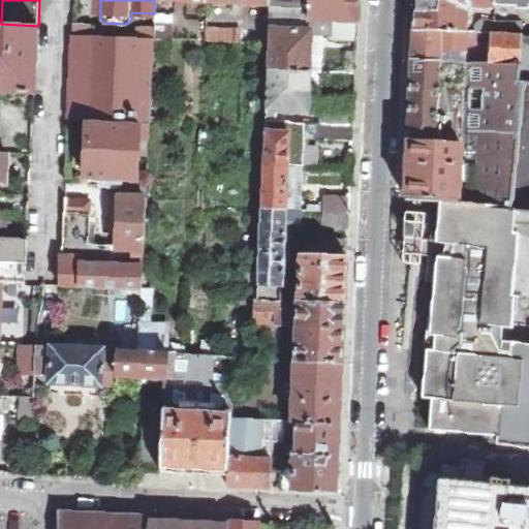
[(269,0),(270,4),(269,18),(271,18),(313,20),(359,21),(359,0),(269,0)]
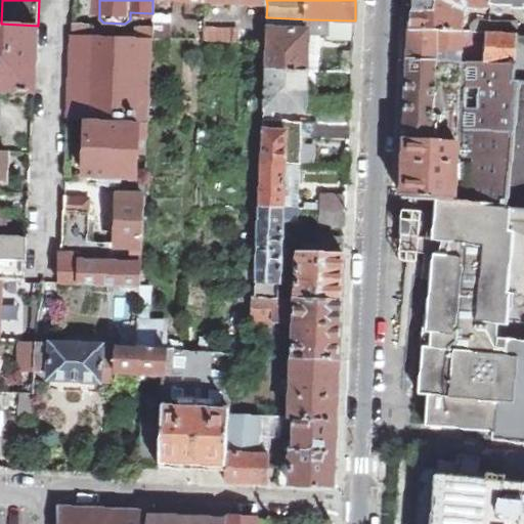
[(491,6),(491,0),(411,0),(410,30),(462,32),(463,8),(466,4),(490,4),(490,6),(491,6)]
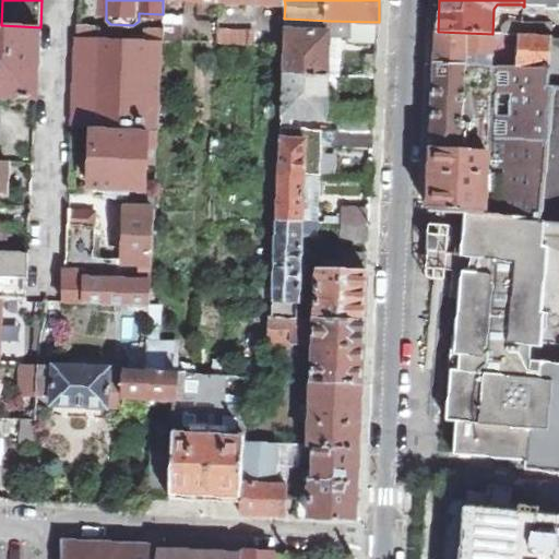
[(330,36),(331,21),(286,19),(283,72),(328,74),(329,54),(330,36)]
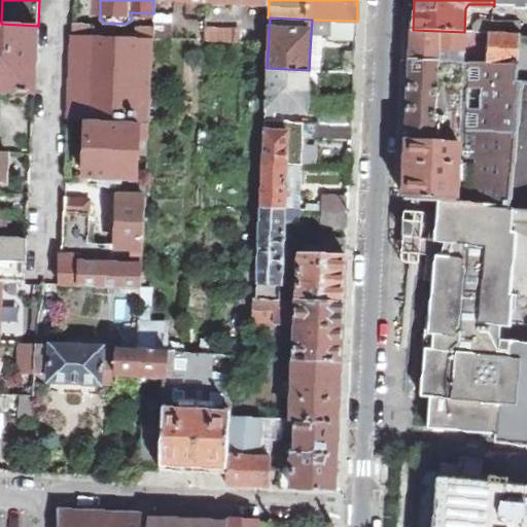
[(357,21),(312,20),(311,34),(329,34),(328,36),(356,37),(357,21)]
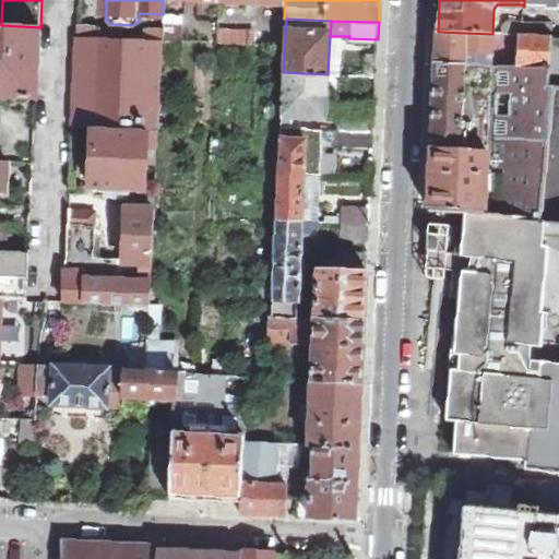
[(523,36),(523,22),(509,22),(503,27),(503,35),(521,36),(523,36)]
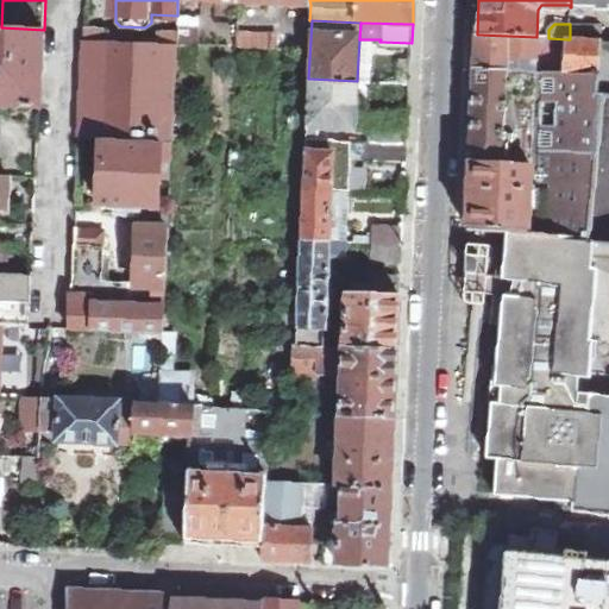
[(570,39),(602,41),(602,26),(570,24),(570,39)]
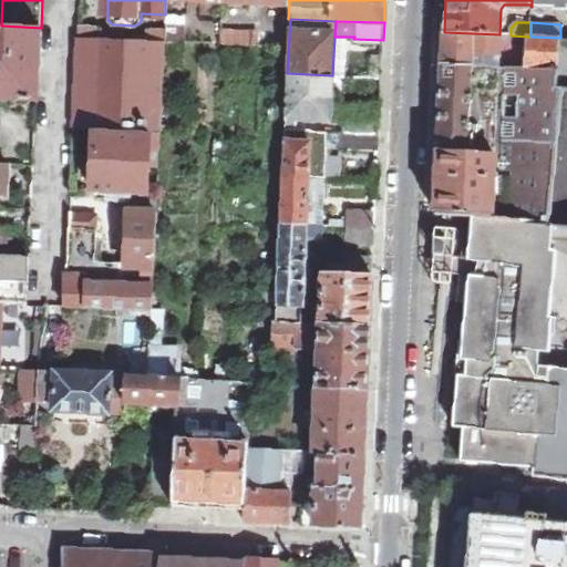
[(164,40),(183,40),(184,24),(165,23),(164,40)]
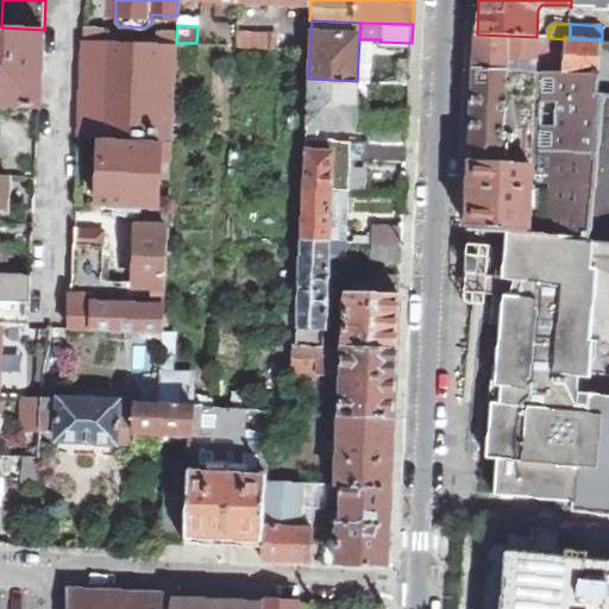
[(0,104),(41,107),(44,30),(1,27),(0,26),(0,104)]
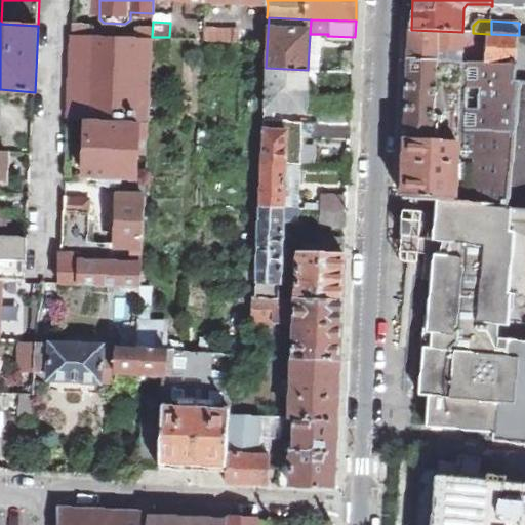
[(87,119),(137,121),(149,122),(152,40),(98,38),(98,24),(73,24),(69,118),(87,119)]
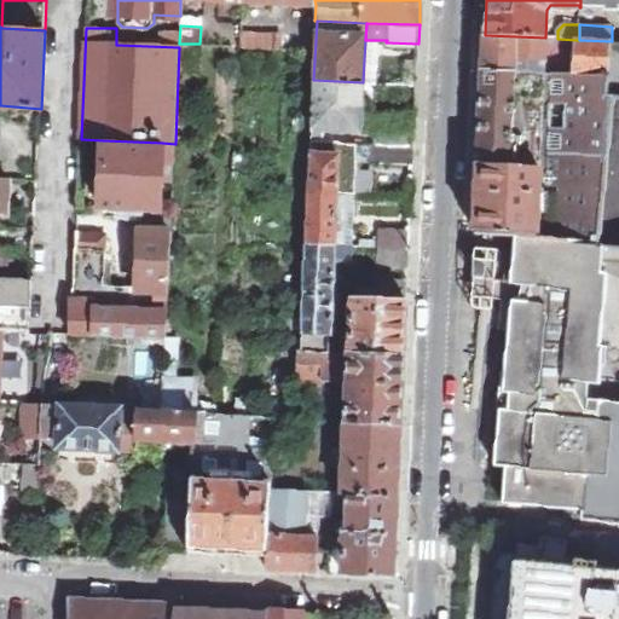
[(241,50),(281,50),(281,32),(242,30),(241,50)]
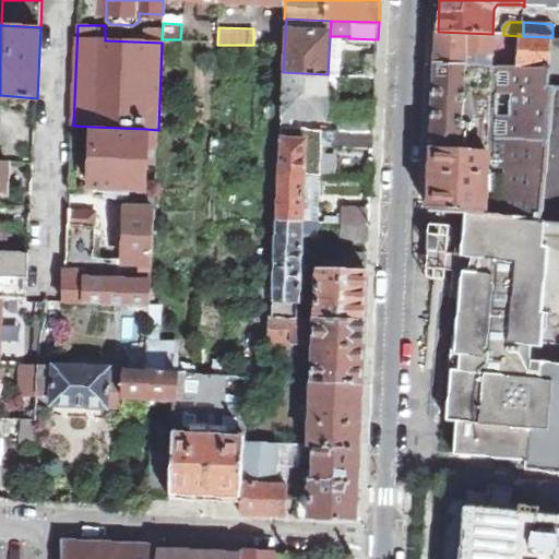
[(494,34),(492,34),(438,32),(438,39),(437,63),(492,67),(494,34)]
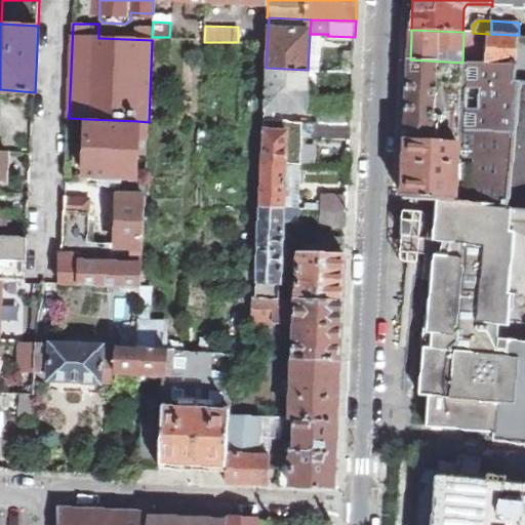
[(488,64),(516,66),(518,66),(519,38),(520,35),(519,35),(491,34),(489,34),(488,64)]
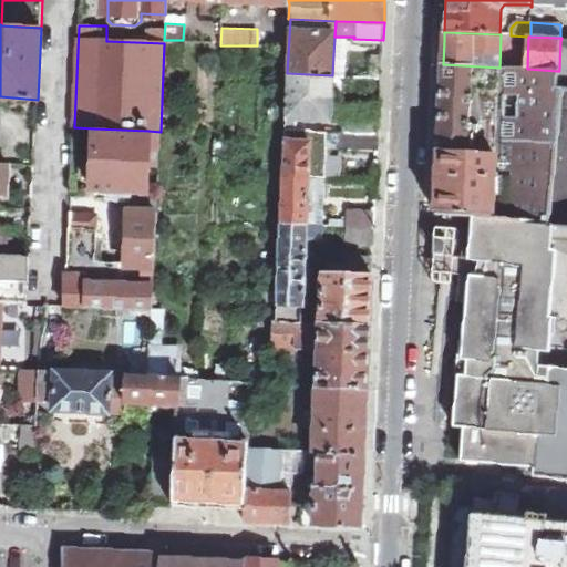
[(566,40),(560,41),(559,71),(557,71),(556,86),(560,88),(566,88),(566,40)]
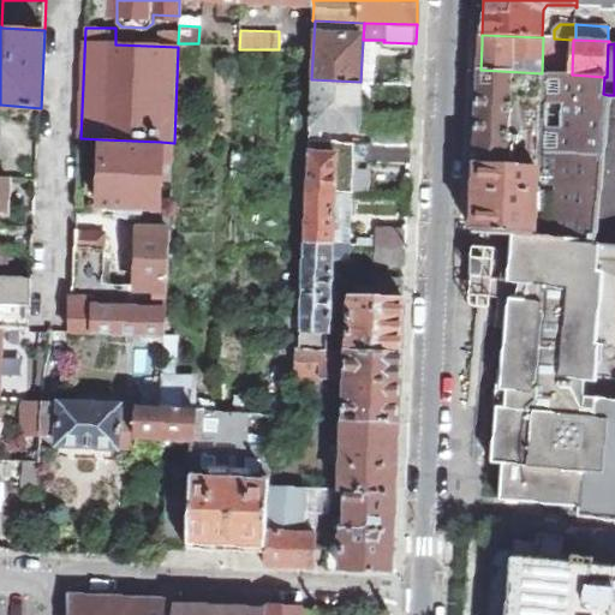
[(513,236),(593,244),(608,95),(603,94),(604,77),(572,75),(542,73),(481,70),(478,108),(476,162),(472,232),(513,236)]
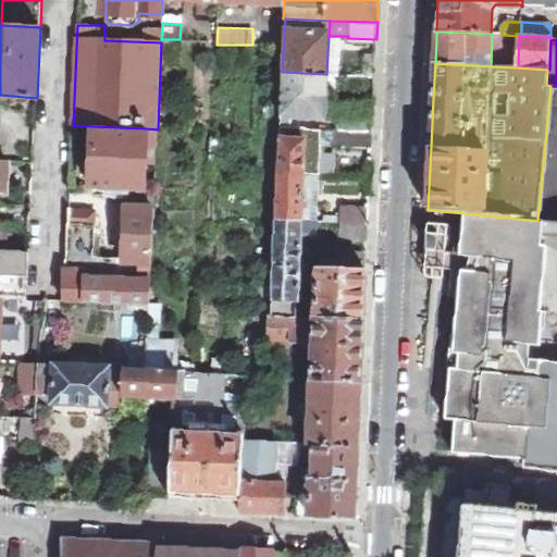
[(326,74),(282,72),(281,114),(324,115),(326,74)]
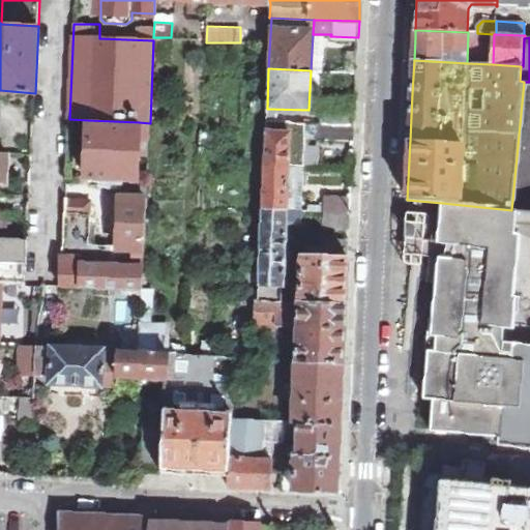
[(529,82),(524,82),(511,210),(521,211),(529,212),(529,82)]
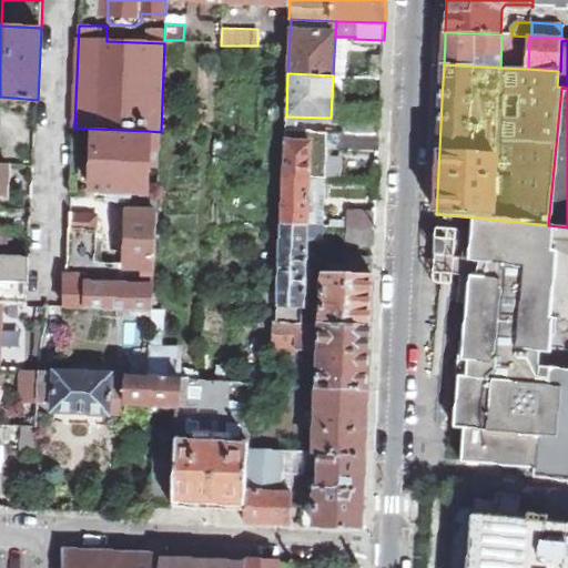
[(381,120),(381,112),(345,112),(345,131),(379,133),(381,120)]
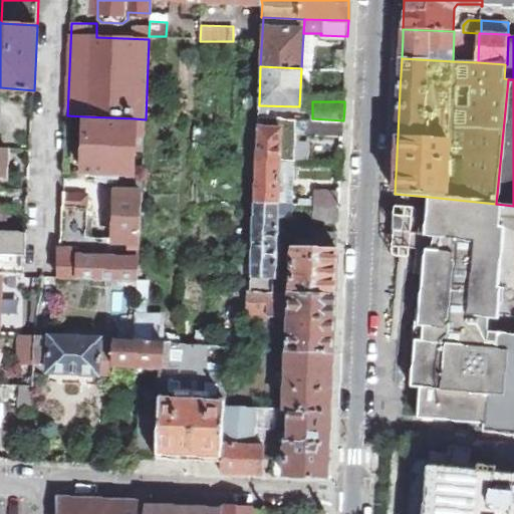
[(83,173),(132,175),(135,118),(85,116),(83,173)]
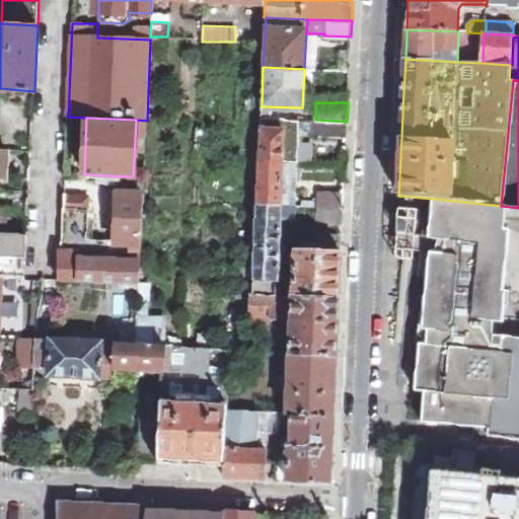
[(258,161),(284,162),(285,129),(284,128),(285,119),(261,118),(258,161)]
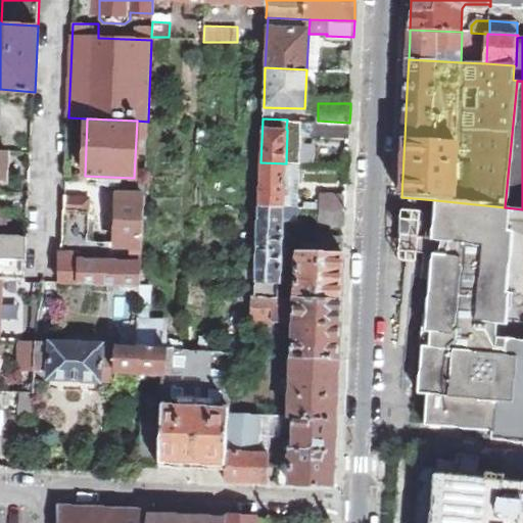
[(348,138),(349,123),(318,121),(313,121),(312,136),(348,138)]
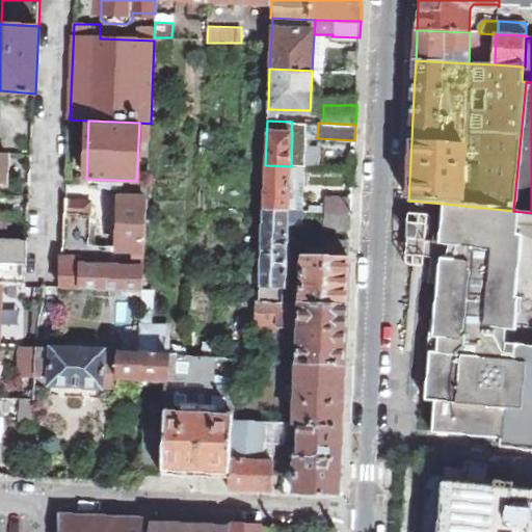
[(289,210),(291,166),(265,165),(263,209),(289,210)]
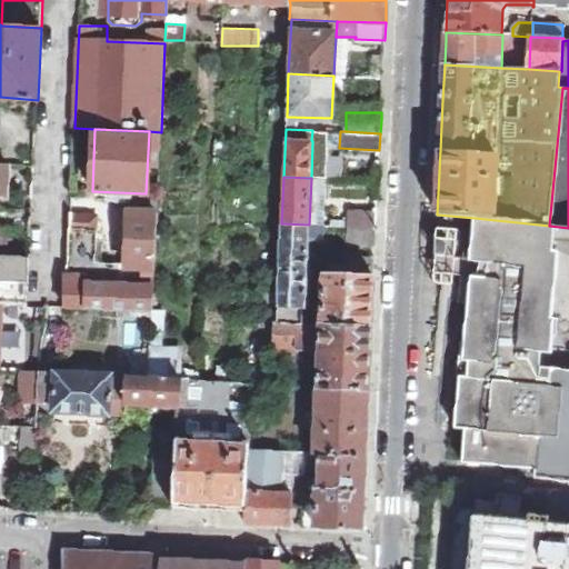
[(66,307),(153,311),(158,198),(153,198),(142,207),(142,212),(129,211),(125,263),(95,262),(97,215),(70,213),(66,307)]
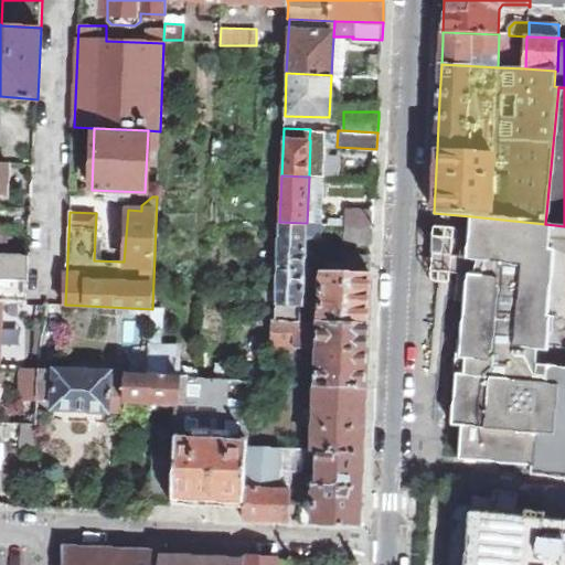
[(347,225),(373,226),(374,209),(348,208),(348,215),(342,215),(342,224),(347,225)]
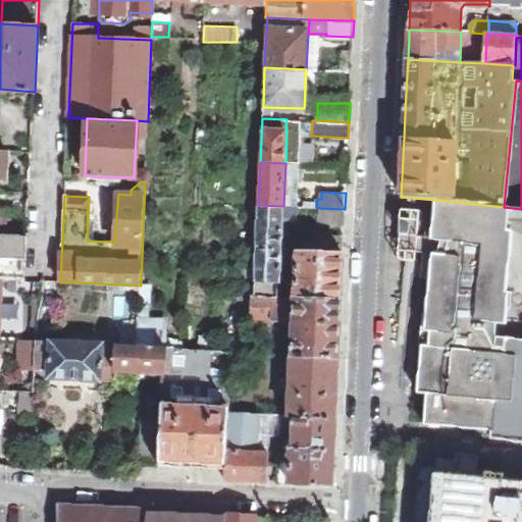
[(506,291),(513,208),(504,207),(435,200),(435,201),(438,202),(437,212),(427,211),(427,216),(423,251),(432,252),(431,269),(433,269),(429,313),(423,313),(420,345),(425,346),(424,361),(426,361),(423,392),(427,393),(424,423),(491,429),(490,438),(521,440),(521,337),(496,335),(499,306),(511,308),(513,292),(506,291)]
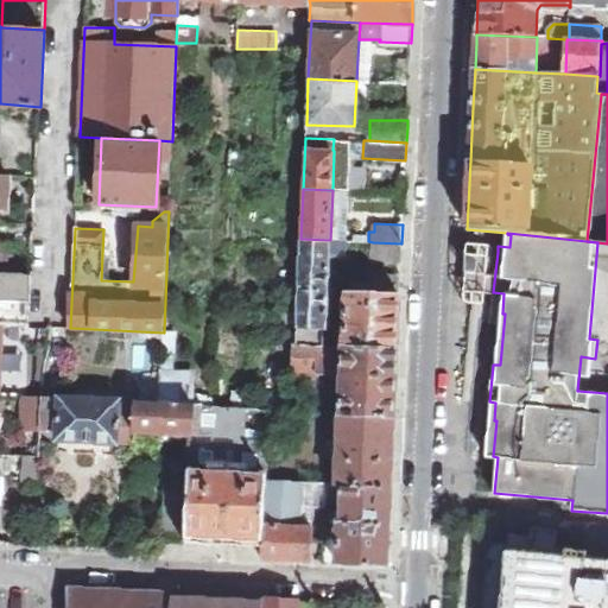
[(329,290),(330,240),(301,239),(298,289),(329,290)]
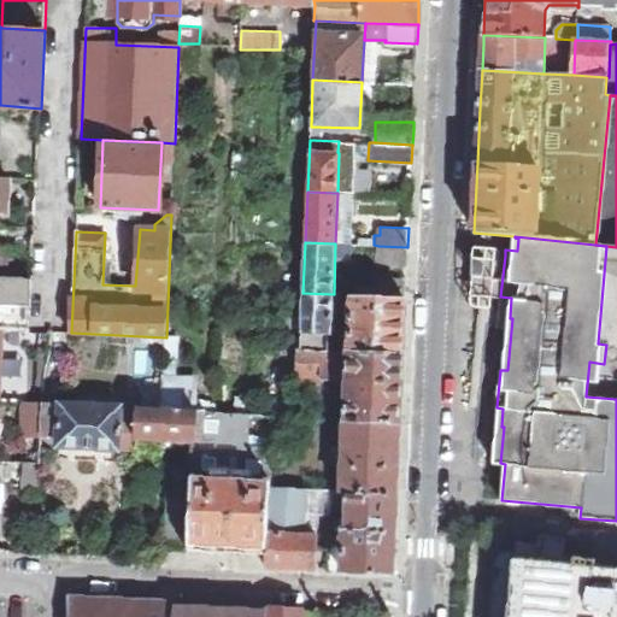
[(406,268),(407,247),(378,246),(377,266),(406,268)]
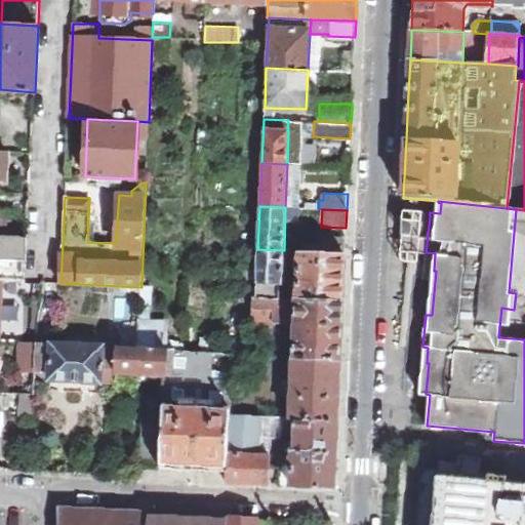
[(0,279),(25,280),(28,238),(4,236),(0,235),(0,279)]
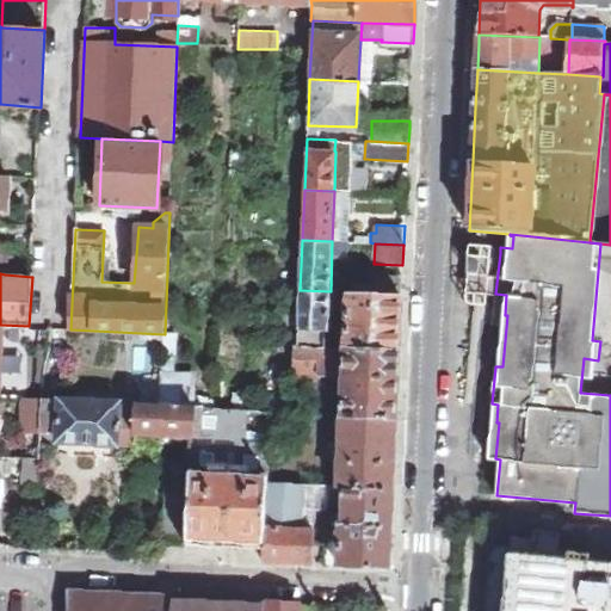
[(372,292),(401,294),(402,275),(374,273),(372,292)]
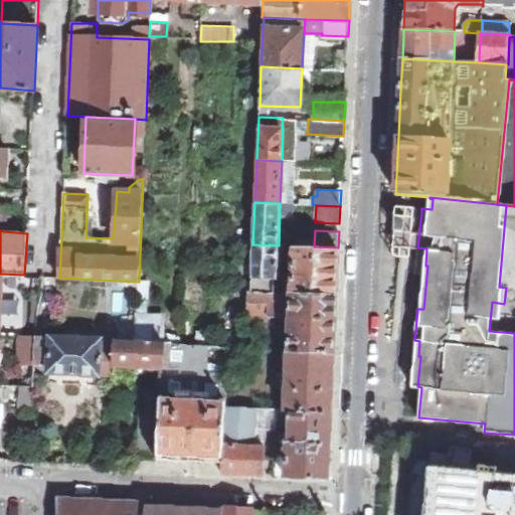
[(277,293),(279,245),(252,244),(250,292),(277,293)]
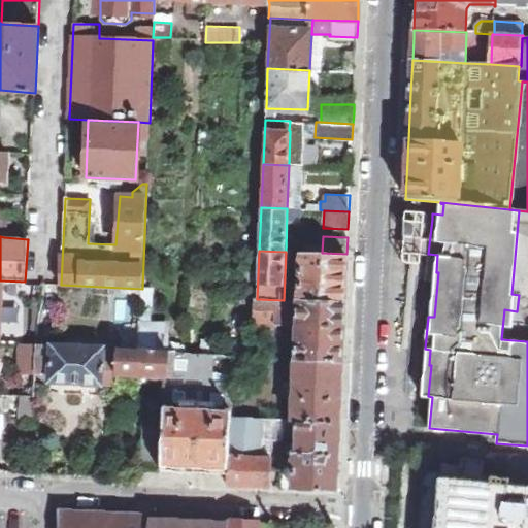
[(345,277),(347,254),(322,253),(297,252),(297,259),(301,259),(300,301),(344,303),(345,277)]
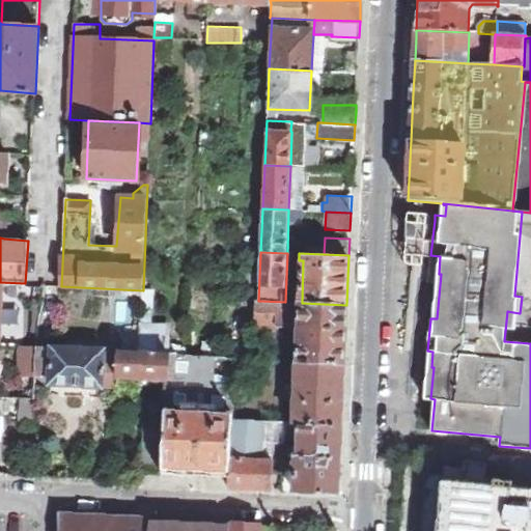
[(345,339),(346,305),(302,303),(285,302),(258,301),(256,301),(255,324),(279,325),(279,332),(301,333),(299,362),(344,364),(345,339)]
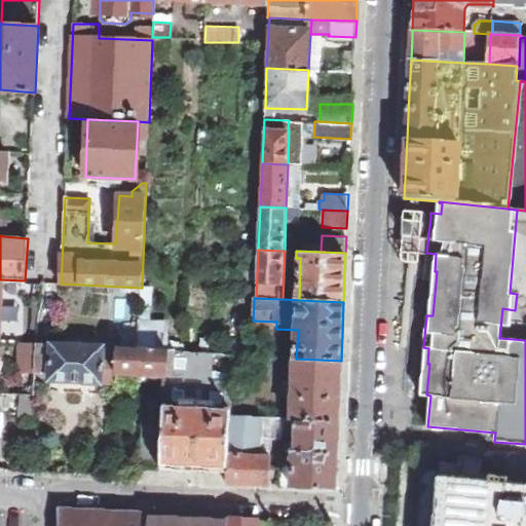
[(170,321),(142,321),(142,347),(170,347),(170,321)]
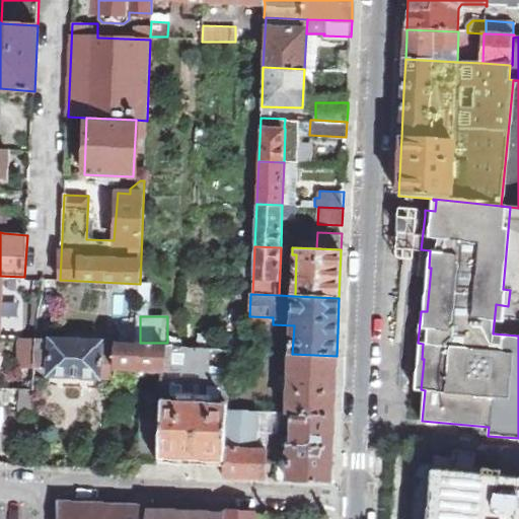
[(122,342),(137,343),(138,320),(123,319),(122,342)]
